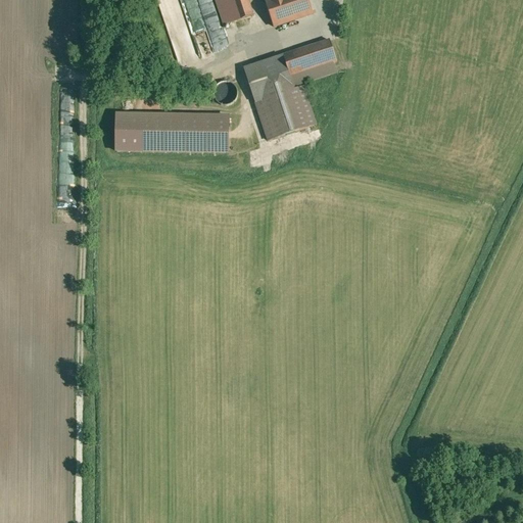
[(215,0),(224,26),(253,16),(248,0),(215,0)]
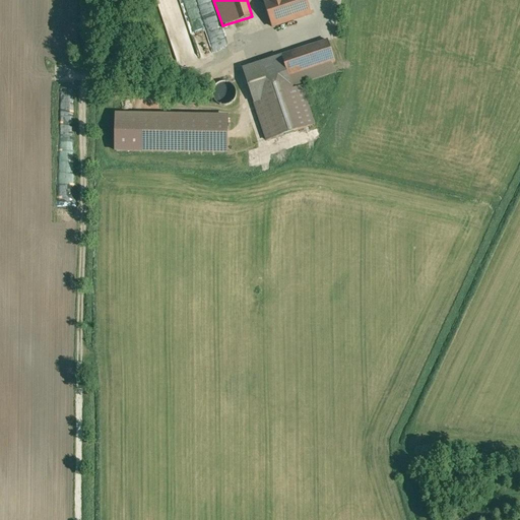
[(262,0),(272,26),(311,13),(306,0),(262,0)]
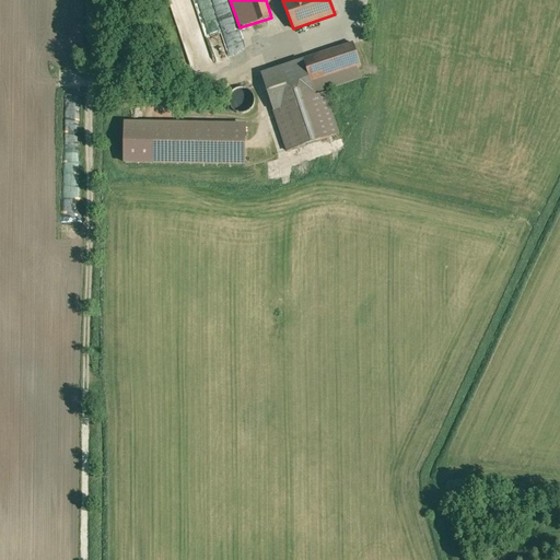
[(353,44),(261,73),(273,111),(315,96),(314,93),(361,78),(358,67),(361,67),(353,44)]
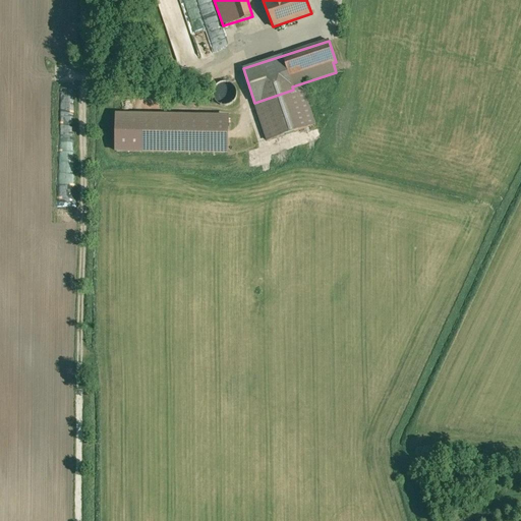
[(228,82),(226,81),(224,81),(222,82),(221,82),(219,83),(217,84),(217,85),(216,87),(215,88),(214,90),(214,91),(213,92),(213,94),(213,95),(214,97),(214,98),(215,100),(217,102),(218,103),(220,104),(222,105),(224,105),(226,105),(228,105),(229,104),(231,103),(233,102),(234,101),(235,99),(236,97),(236,95),(237,93),(236,91),(236,90),(235,88),(234,85),(233,84),(232,84),(230,83),(228,82)]
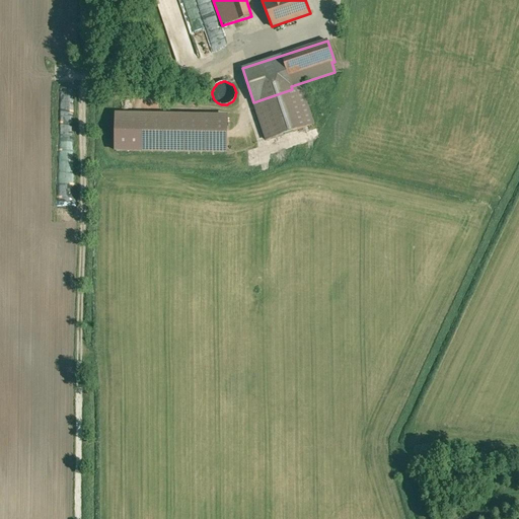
[(292,89),(253,102),(266,140),(313,124),(301,86),(292,89)]
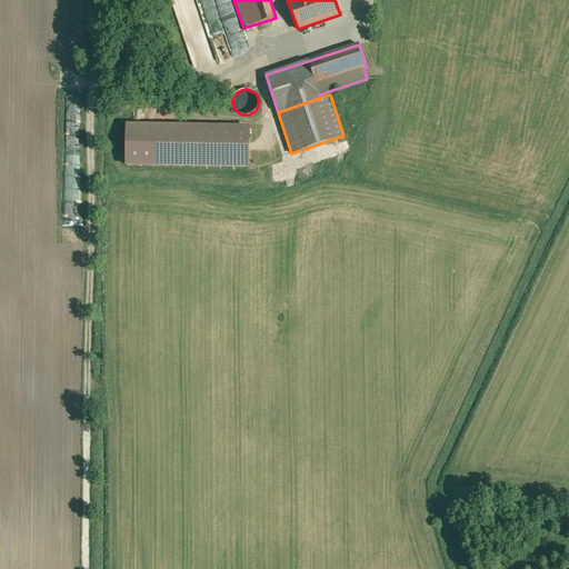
[(120,167),(245,166),(245,123),(120,125),(120,167)]
